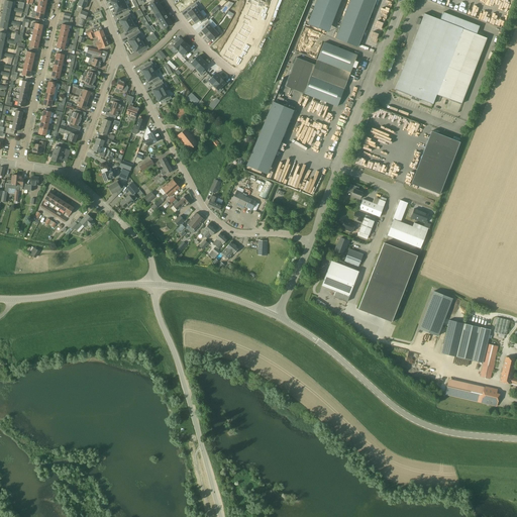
[(85,8),(88,0),(79,0),(78,5),(85,8)]
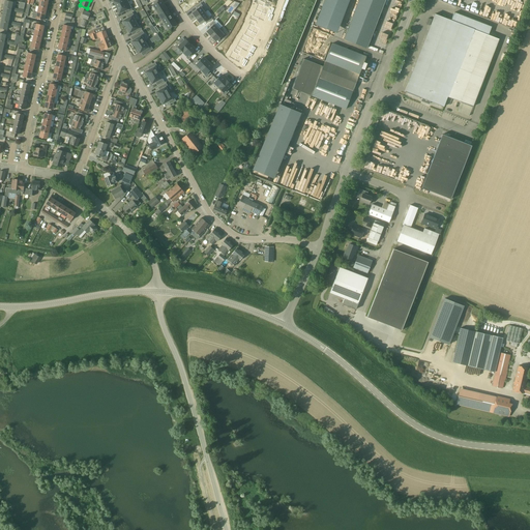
[(153,5),(156,9),(164,5),(160,0),(158,2),(156,0),(153,2),(154,4),(153,5)]
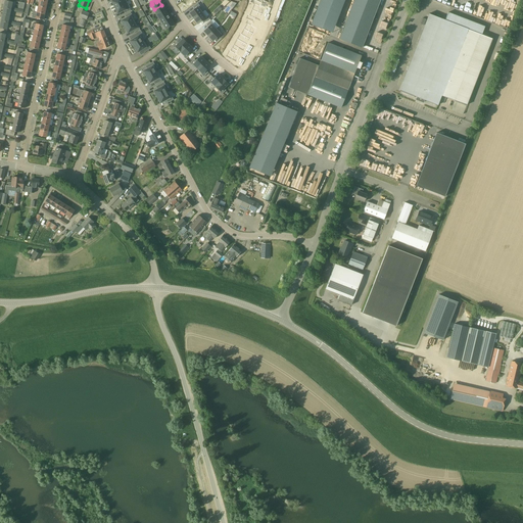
[(344,0),(320,0),(311,24),(333,33),(344,0)]
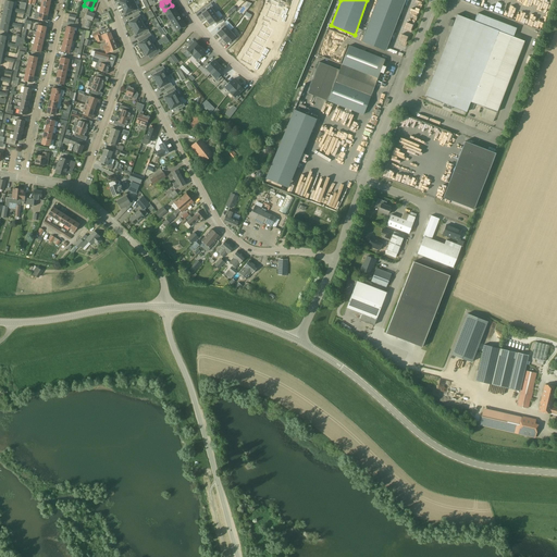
[(405,0),(376,0),(361,41),(385,51),(405,0)]
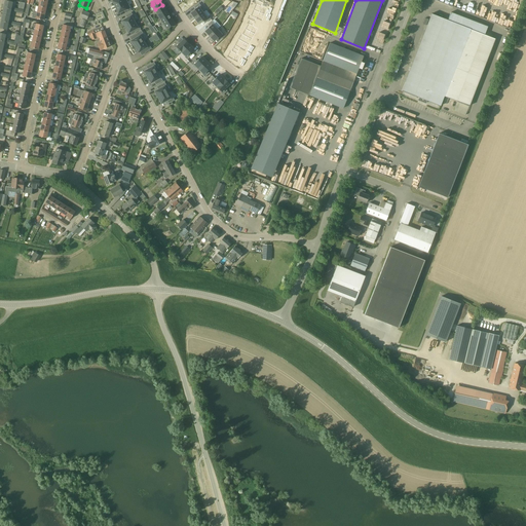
[(4,7),(11,9),(12,2),(5,1),(4,7)]
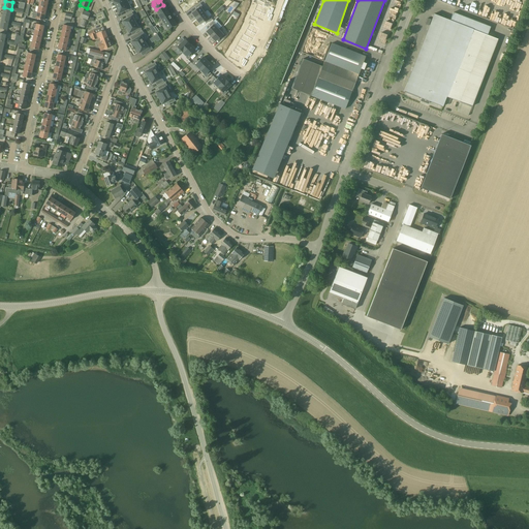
[(258,4),(255,10),(267,16),(269,8),(263,6),(265,3),(258,1),(257,4),(258,4)]
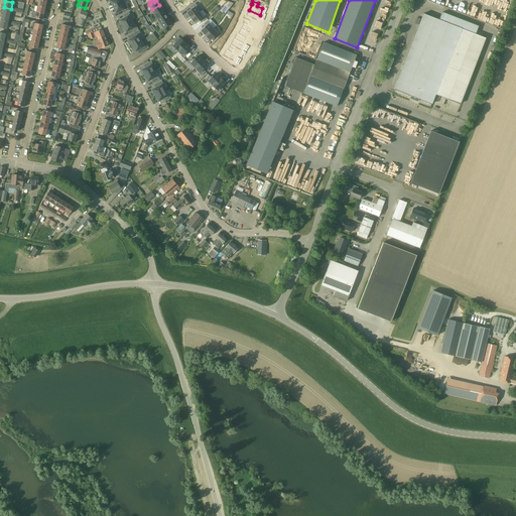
[(190,17),(200,11),(196,6),(197,5),(195,2),(189,6),(191,8),(186,12),(190,17)]
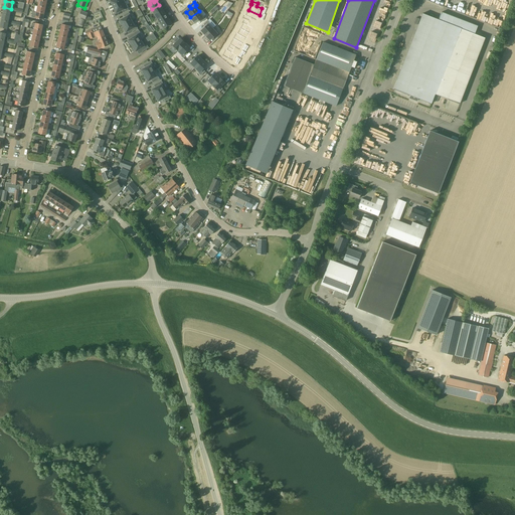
[(113,7),(116,13),(122,10),(123,13),(129,10),(127,7),(124,9),(121,3),(113,7)]
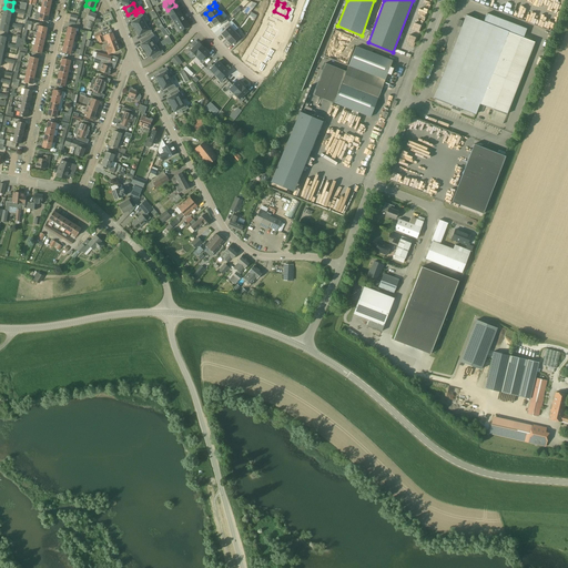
[(168,10),(171,16),(179,10),(175,6),(168,10)]
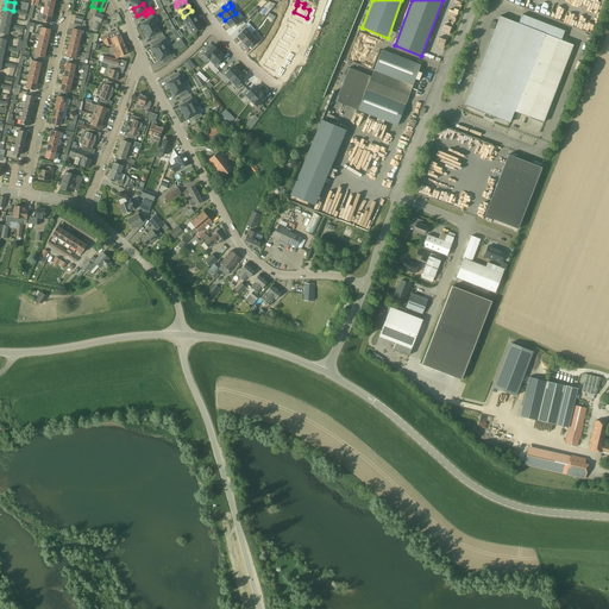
[(183,17),(182,18),(186,24),(187,23),(186,23),(195,17),(192,11),(183,17)]
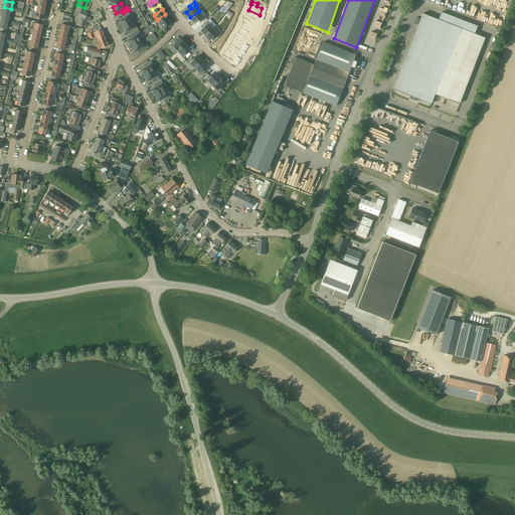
[(81,10),(78,17),(86,19),(88,13),(81,10)]
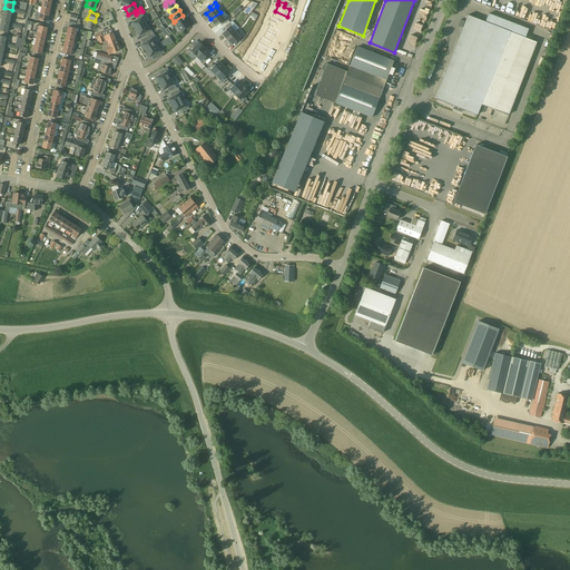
[(287,17),(275,11),(273,18),(272,18),(271,21),(276,23),(278,20),(284,23),(287,17)]
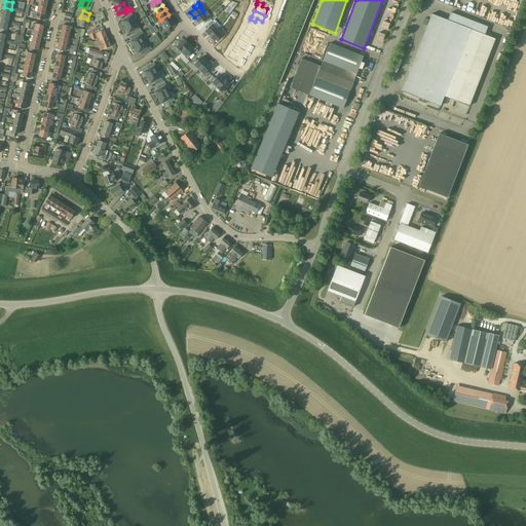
[(208,16),(203,11),(194,17),(198,23),(203,20),(205,22),(211,19),(208,15),(208,16)]
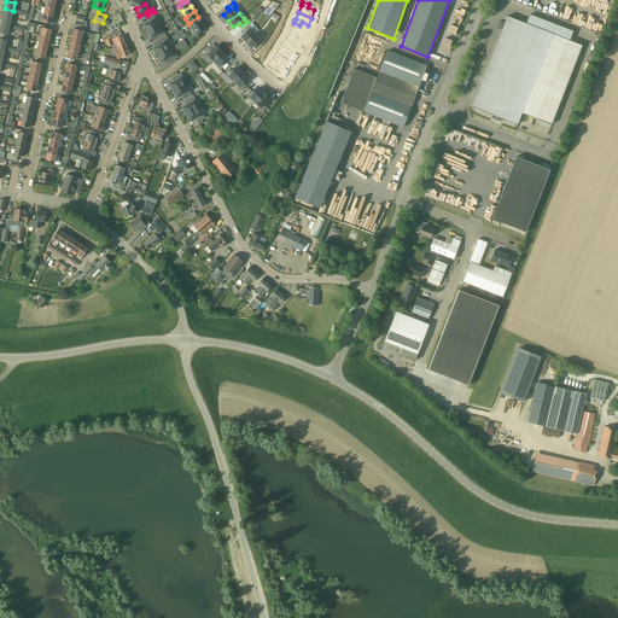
[(147,31),(159,25),(156,18),(155,15),(147,18),(150,22),(144,24),(144,25),(143,25),(145,30),(146,29),(147,31)]
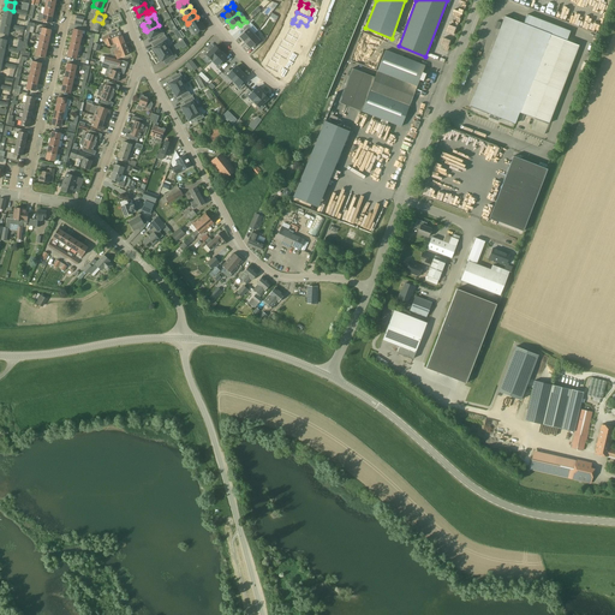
[(568,30),(527,15),(524,24),(505,16),(470,106),(493,115),(491,118),(501,121),(501,119),(515,124),(517,120),(519,120),(520,118),(518,117),(519,112),(549,124),(579,46),(577,45),(567,41),(571,31),(568,30)]
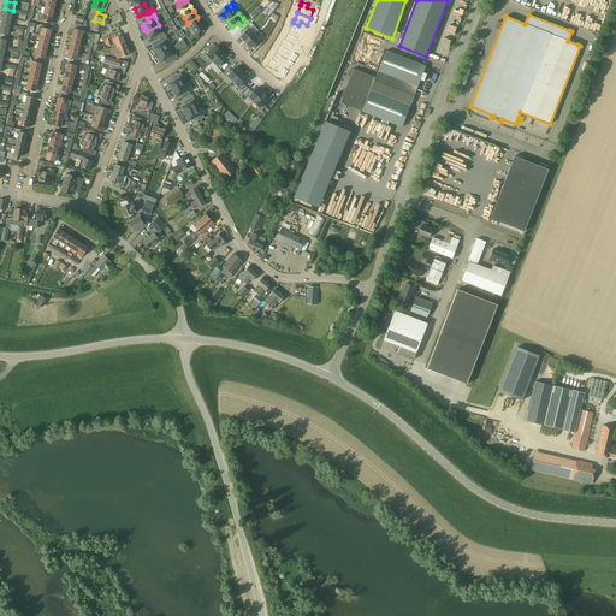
[(82,28),(84,17),(77,16),(75,27),(80,27),(82,28)]
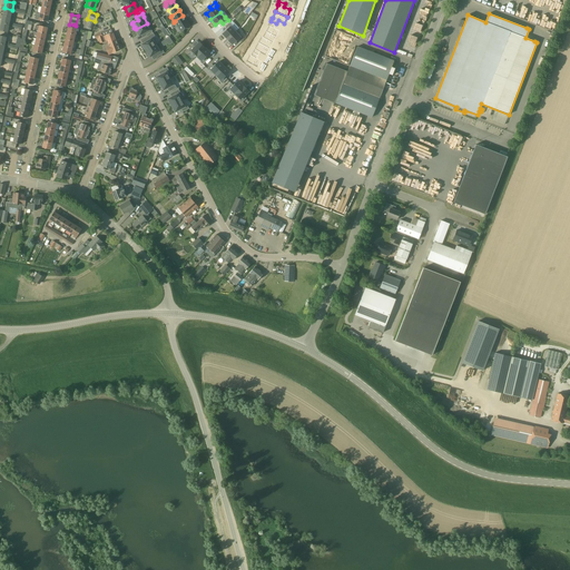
[(183,16),(174,21),(175,21),(176,23),(174,25),(175,28),(177,26),(186,21),(183,16)]
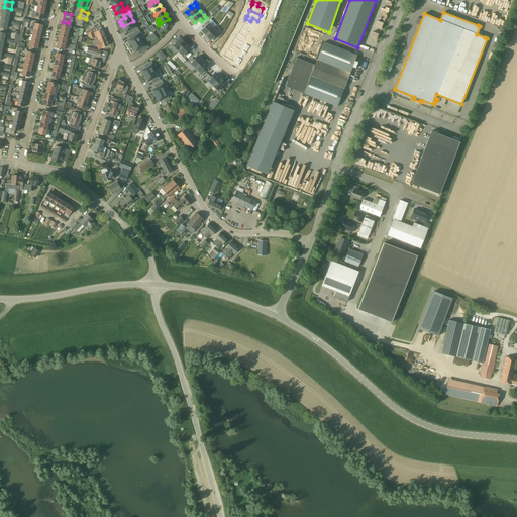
[(161,23),(164,28),(172,23),(169,19),(161,23)]
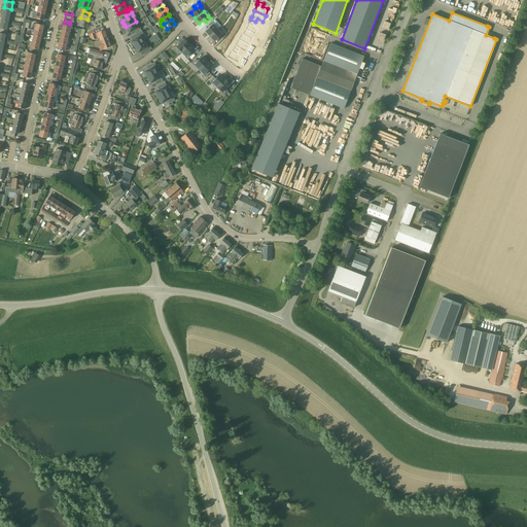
[(210,35),(217,28),(213,24),(214,23),(212,20),(207,24),(209,27),(205,31),(210,35)]
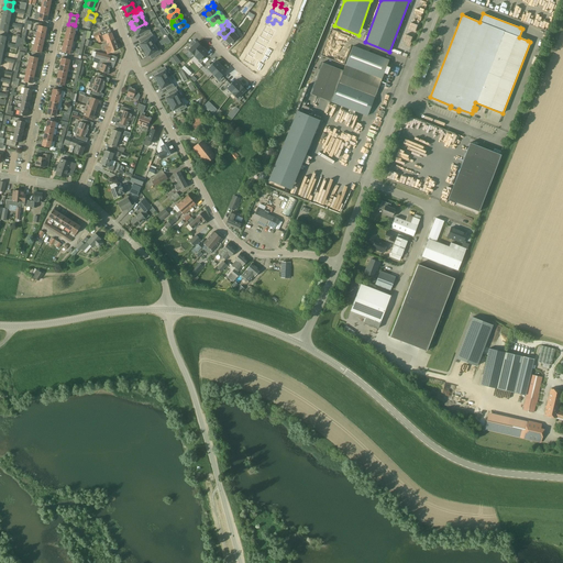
[(0,30),(8,32),(9,24),(1,22),(0,28),(0,30)]
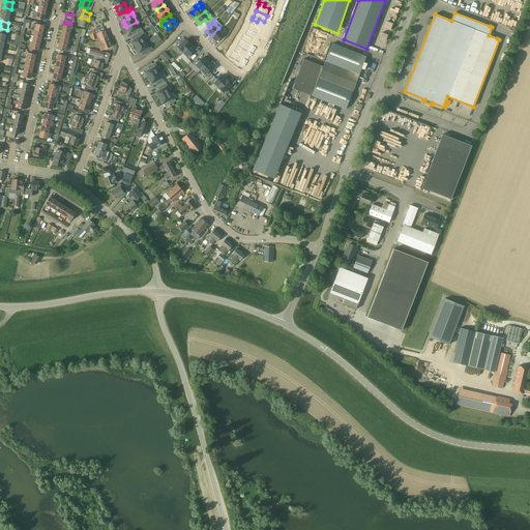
[(251,25),(247,30),(257,35),(260,30),(255,27),(257,24),(251,21),(249,24),(251,25)]
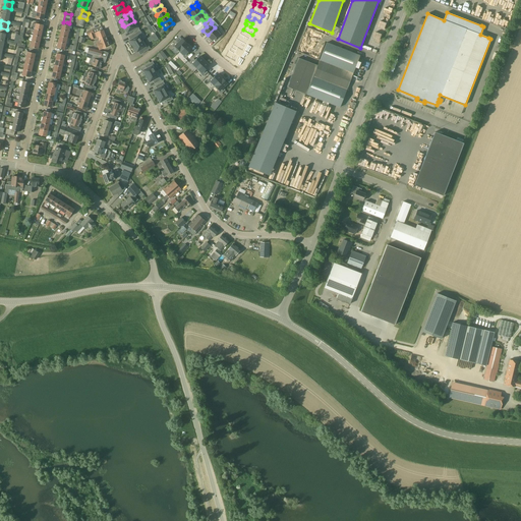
[(137,26),(134,21),(124,26),(125,29),(124,30),(126,33),(127,32),(127,33),(132,30),(134,33),(139,30),(137,26)]
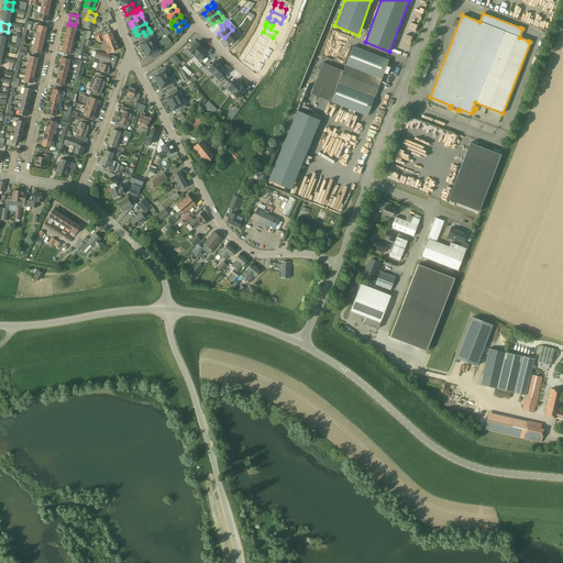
[(78,26),(75,25),(73,24),(72,28),(67,26),(66,33),(75,35),(75,31),(77,32),(78,26)]
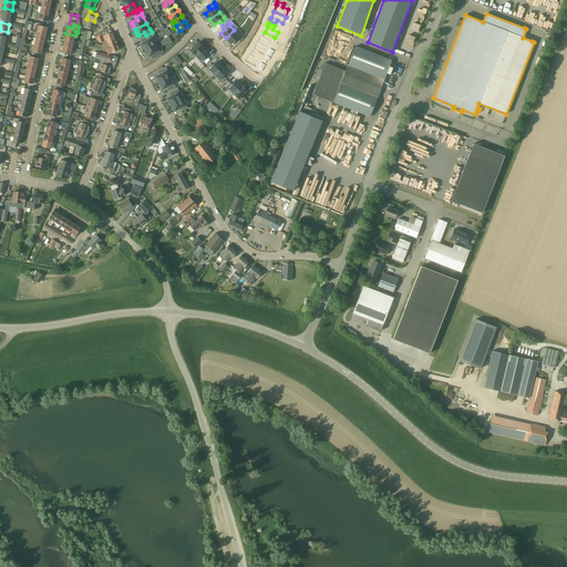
[(38,32),(45,34),(48,28),(39,26),(37,26),(35,28),(38,29),(38,32)]
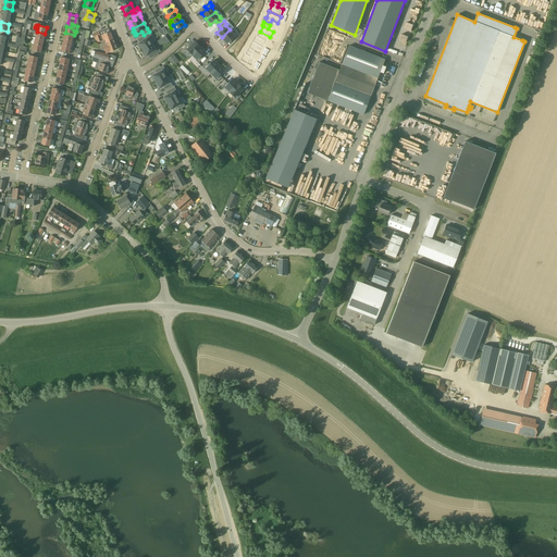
[(235,35),(230,29),(222,37),(226,42),(231,38),(234,40),(238,36),(236,34),(235,35)]
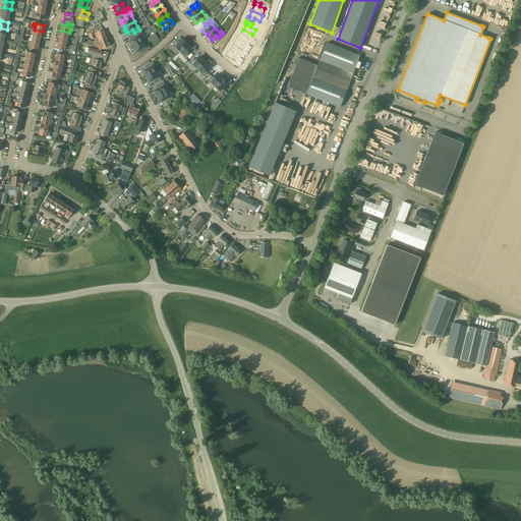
[(380,29),(380,31),(375,30),(373,38),(379,39),(382,29),(380,29)]
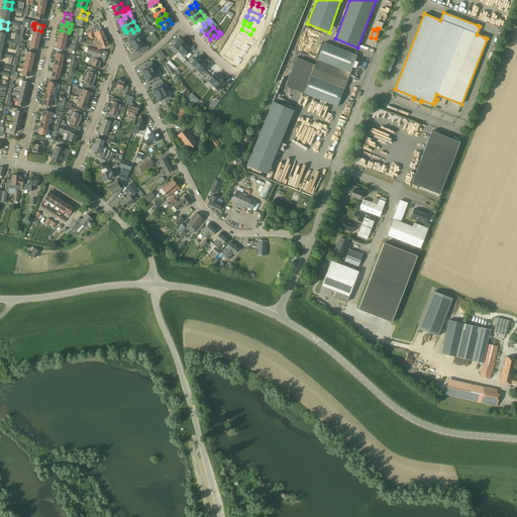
[(97,36),(98,38),(105,36),(102,29),(93,33),(92,29),(86,31),(87,35),(89,34),(91,39),(97,36)]
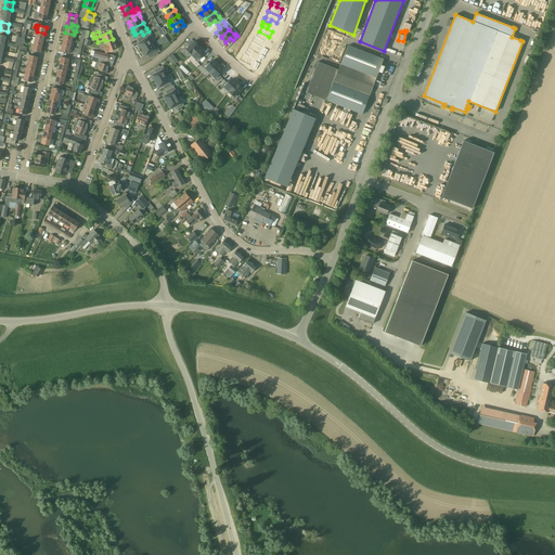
[(256,37),(266,42),(269,37),(259,31),(256,37)]
